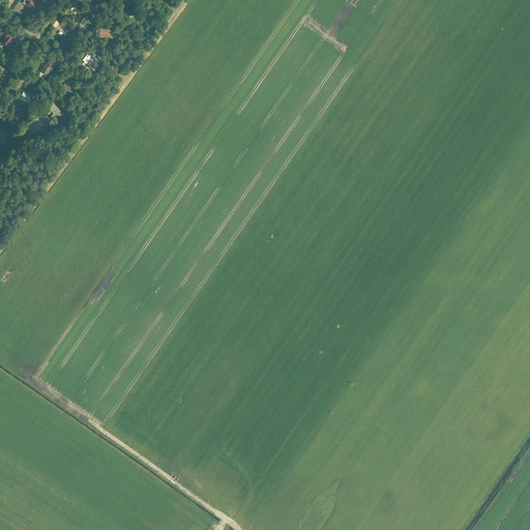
[(27,6),(29,8),(35,12),(41,4),(34,0),(29,0),(30,1),(27,6)]
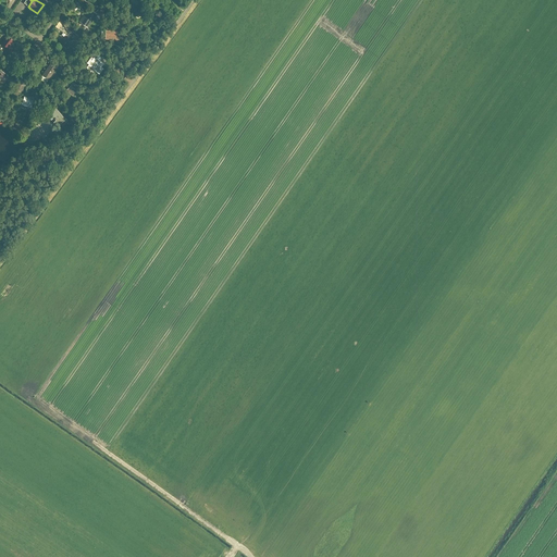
[(137,5),(140,3),(138,0),(131,0),(134,4),(131,5),(135,15),(140,13),(137,5)]
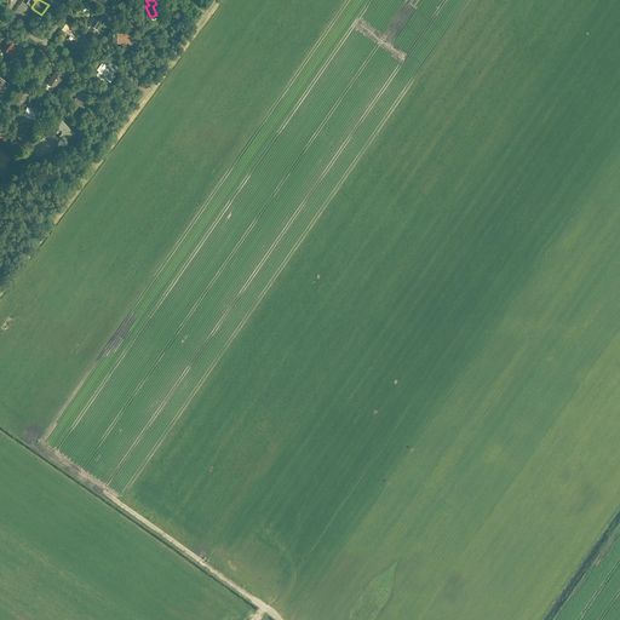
[(108,16),(99,10),(89,24),(97,30),(108,16)]
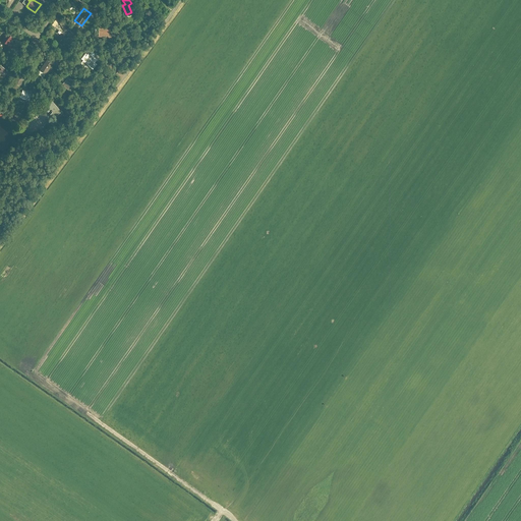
[(105,38),(105,36),(110,36),(111,30),(100,29),(99,37),(105,38)]
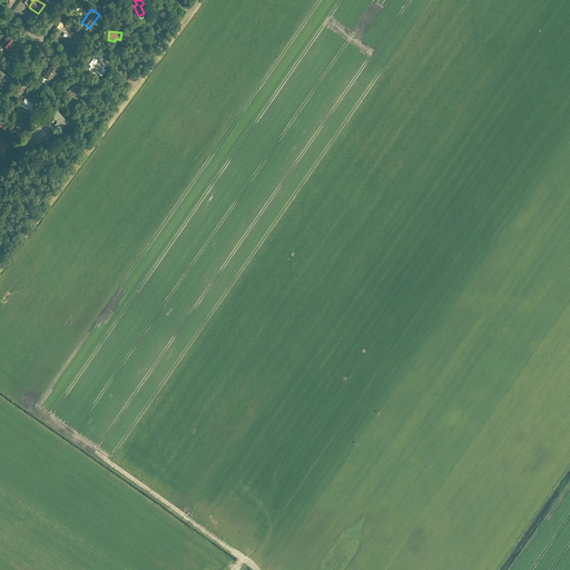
[(79,35),(76,39),(74,42),(70,40),(66,47),(72,51),(77,45),(78,46),(80,42),(82,43),(85,40),(79,35)]
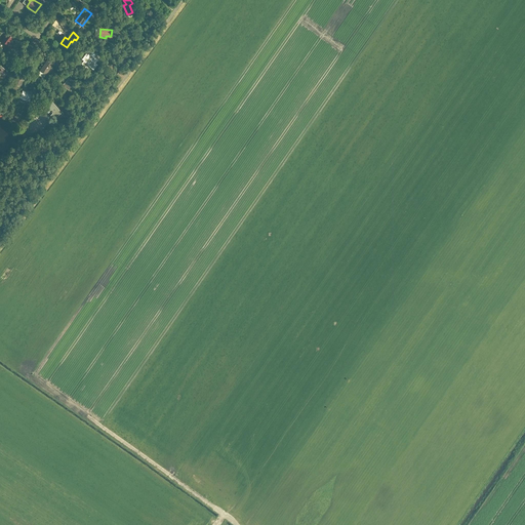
[(13,37),(8,34),(2,41),(7,45),(8,48),(11,48),(10,41),(13,37)]
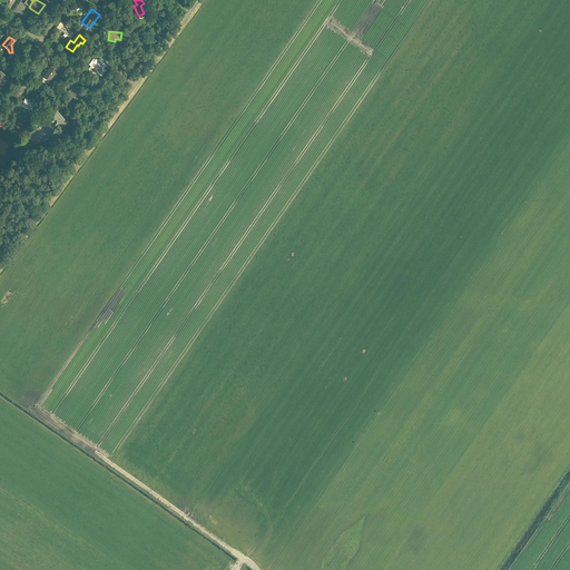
[(94,51),(91,53),(97,58),(96,59),(95,58),(89,64),(91,66),(89,69),(95,74),(96,71),(101,75),(106,70),(104,69),(106,65),(104,62),(99,59),(100,57),(94,51)]
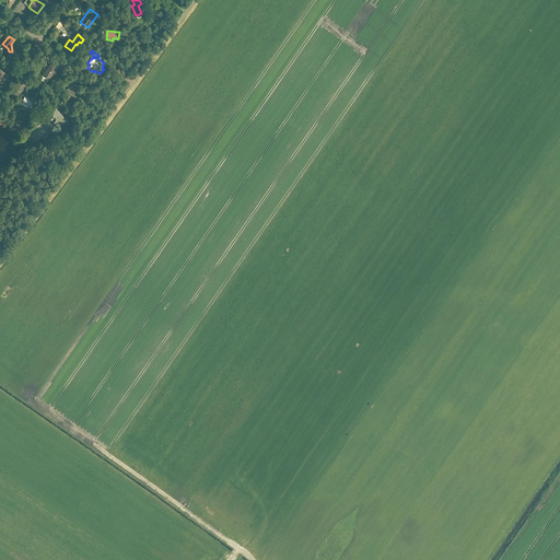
[(46,83),(57,68),(51,63),(41,79),(46,83)]
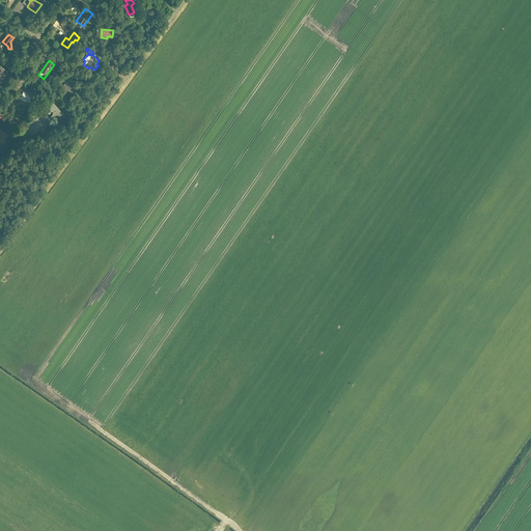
[(70,90),(76,82),(70,78),(64,86),(70,90)]
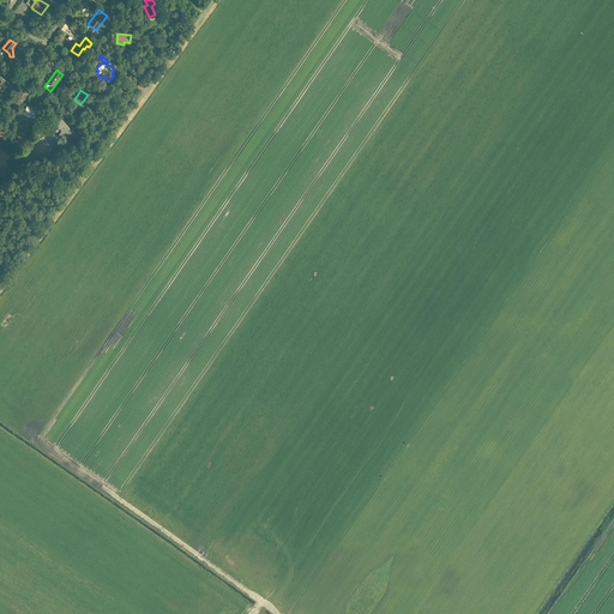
[(36,118),(38,109),(28,106),(25,114),(36,118)]
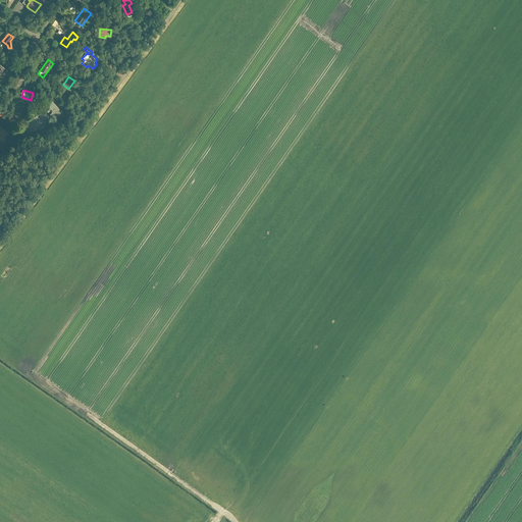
[(46,108),(45,108),(48,111),(50,109),(51,111),(52,112),(52,111),(53,112),(51,114),(54,118),(60,112),(52,102),(46,108)]
